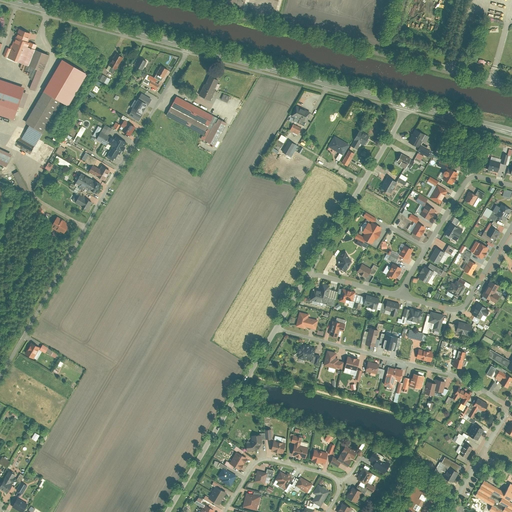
[(7,57),(29,65),(35,49),(27,46),(28,45),(30,46),(32,41),(29,40),(32,34),(18,28),(10,48),(7,57)]
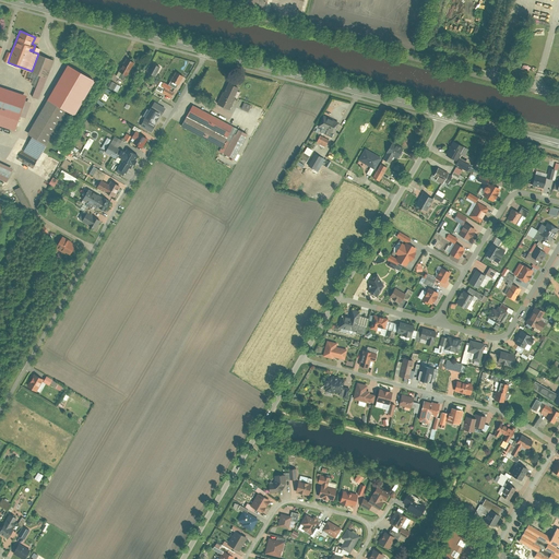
[(54,60),(38,54),(32,71),(40,74),(47,78),(54,60)]
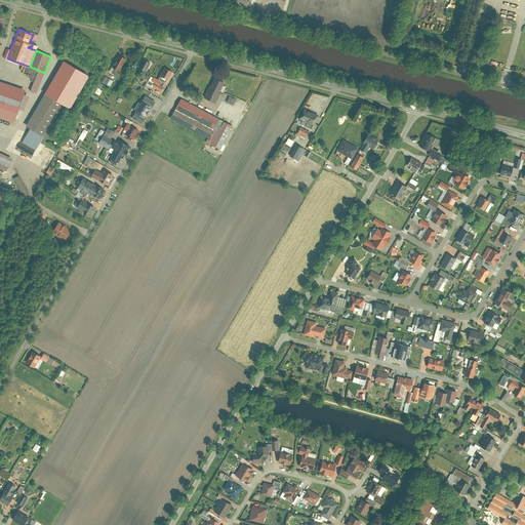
[(126,58),(119,54),(112,67),(119,71),(126,58)]
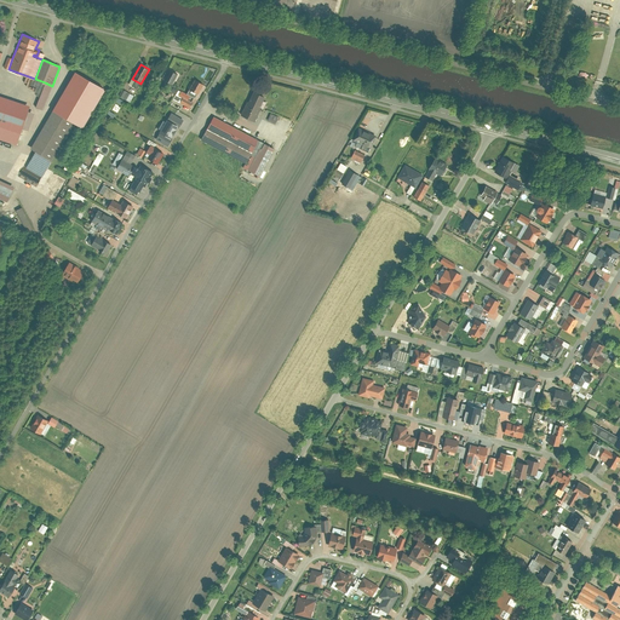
[(177,73),(168,69),(164,80),(172,84),(177,73)]
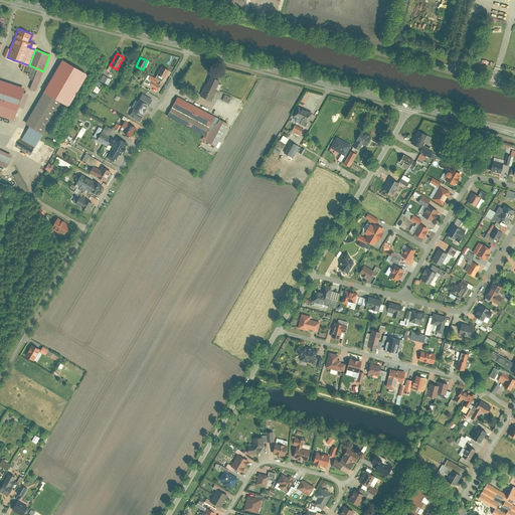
[(43,92),(61,102),(67,106),(87,73),(62,59),(43,92)]
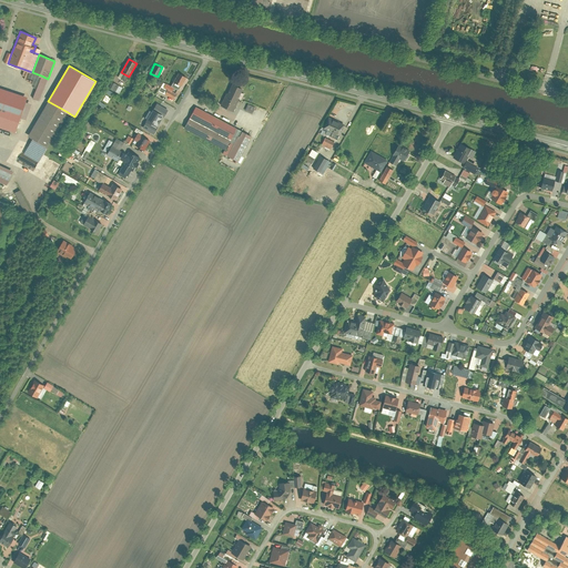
[(129,77),(121,72),(118,77),(125,81),(129,77)]
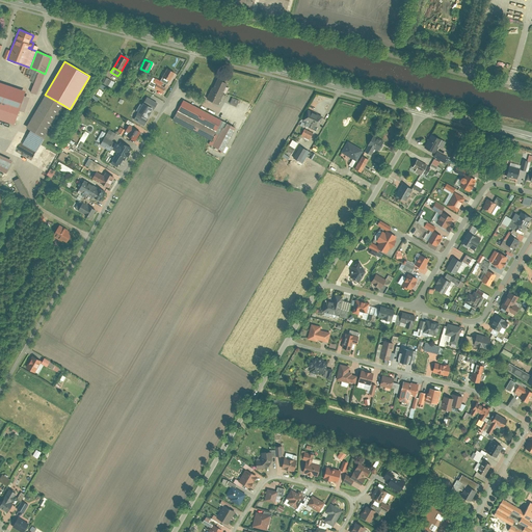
[(175,72),(167,68),(162,76),(169,80),(175,72)]
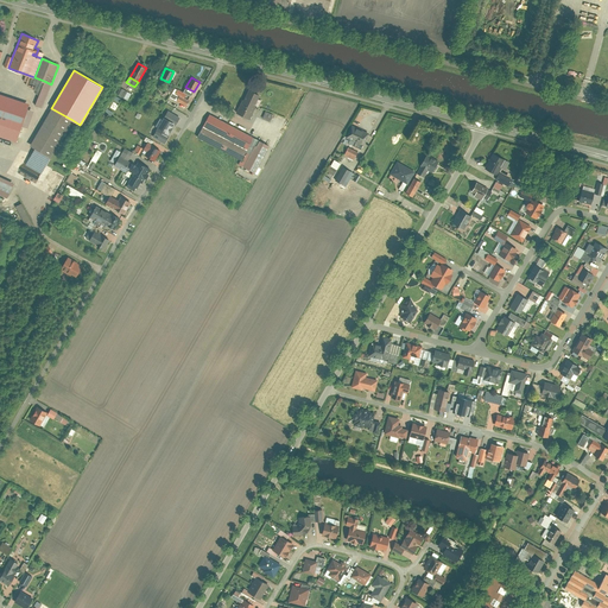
[(51,84),(44,81),(36,105),(43,107),(51,84)]
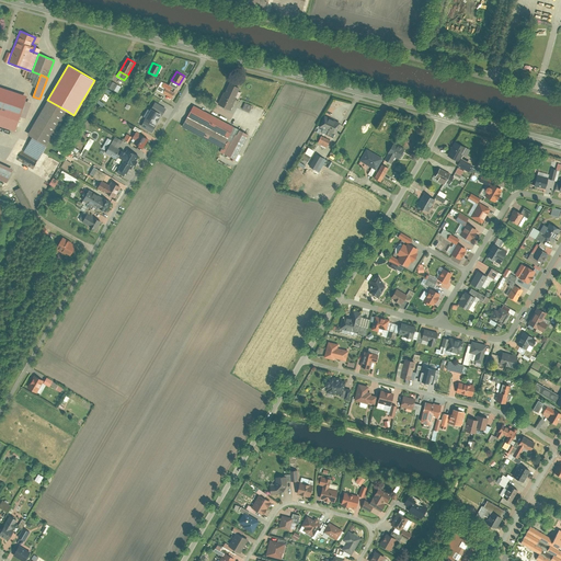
[(121,86),(112,81),(109,87),(117,92),(121,86)]
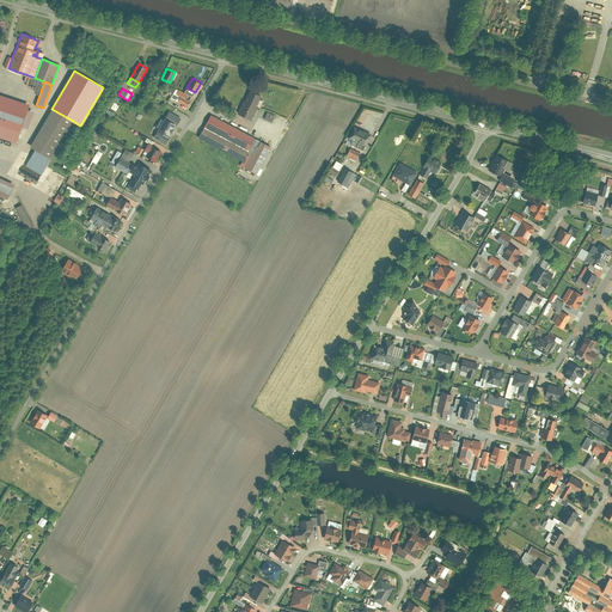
[(179,89),(177,93),(181,96),(185,99),(188,93),(184,92),(179,89)]
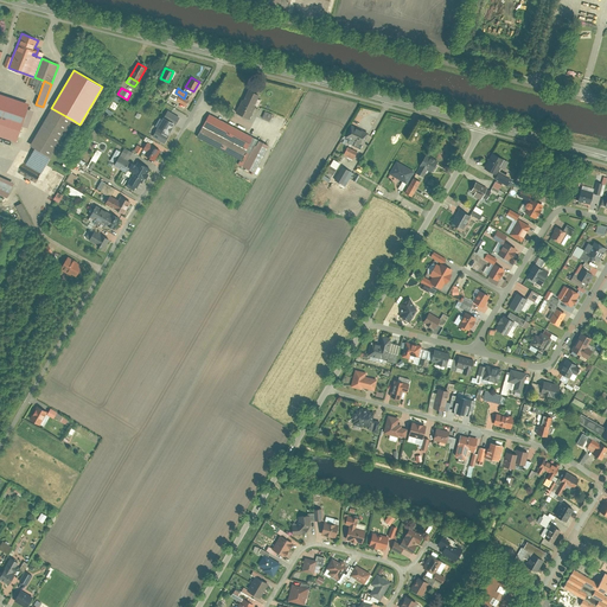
[(259,95),(248,89),(243,100),(242,98),(236,113),(249,119),(256,106),(254,104),(259,95)]
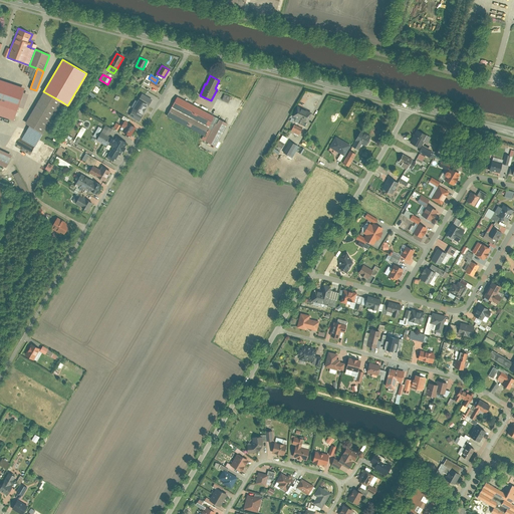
[(23,87),(0,79),(0,113),(12,118),(16,106),(21,92),(23,87)]
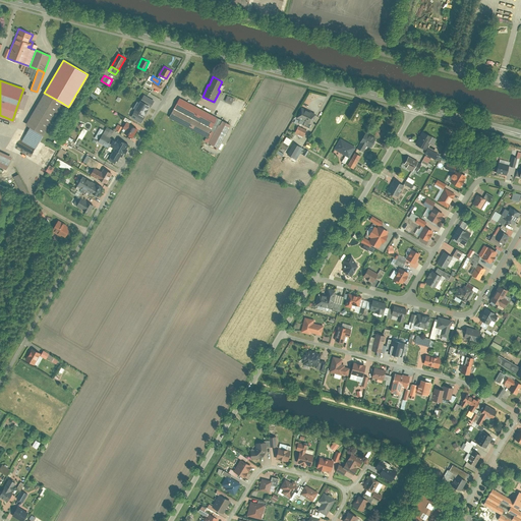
[(152,85),(160,91),(162,87),(158,84),(154,81),(152,85)]
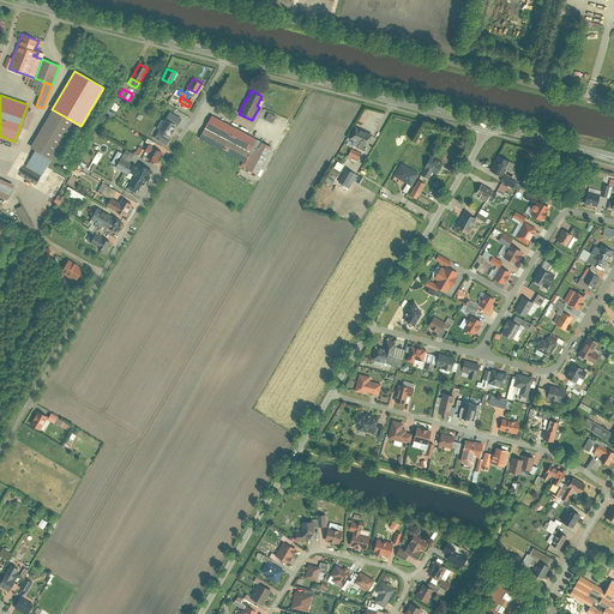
[(73,121),(52,109),(31,146),(36,149),(26,166),(42,175),(73,121)]
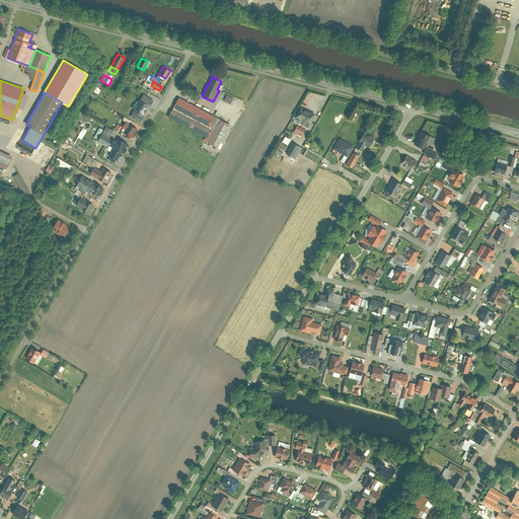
[(27,95),(21,93),(16,107),(23,109),(27,95)]
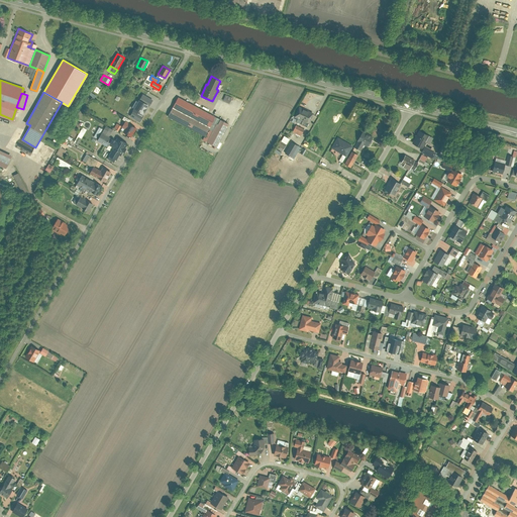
[(149,105),(152,99),(143,94),(139,100),(148,105),(149,105)]
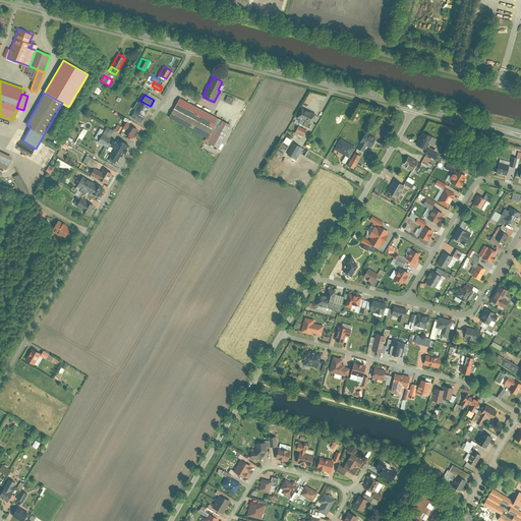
[(224,101),(231,104),(233,98),(226,95),(224,101)]
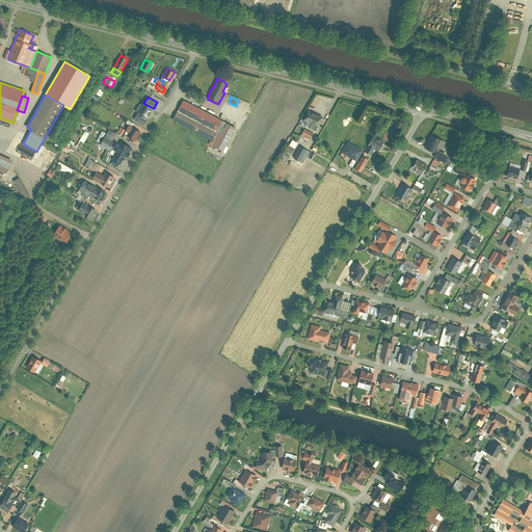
[(221,120),(183,100),(173,120),(211,140),(221,120)]
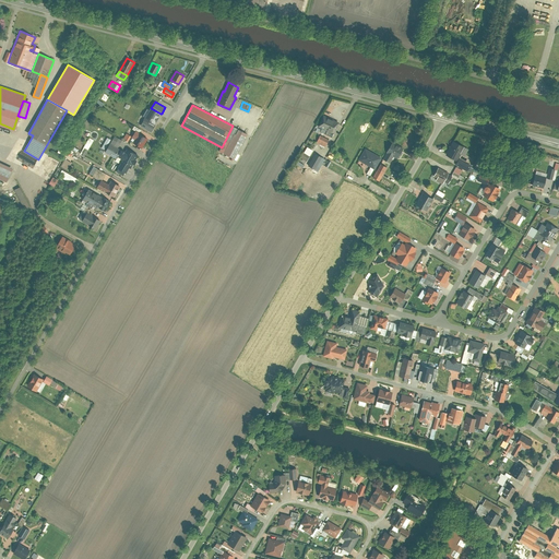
[(151,108),(141,126),(152,131),(156,123),(155,123),(161,114),(151,108)]
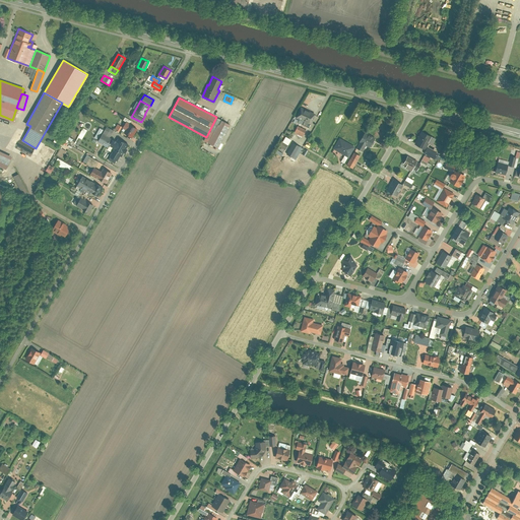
[(315,114),(301,107),(296,117),(300,119),(299,123),(309,127),(315,114)]
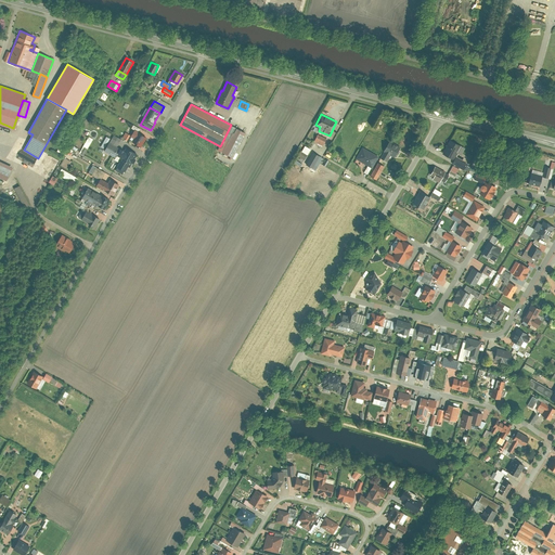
[(231,125),(220,146),(218,150),(233,157),(246,132),(231,125)]
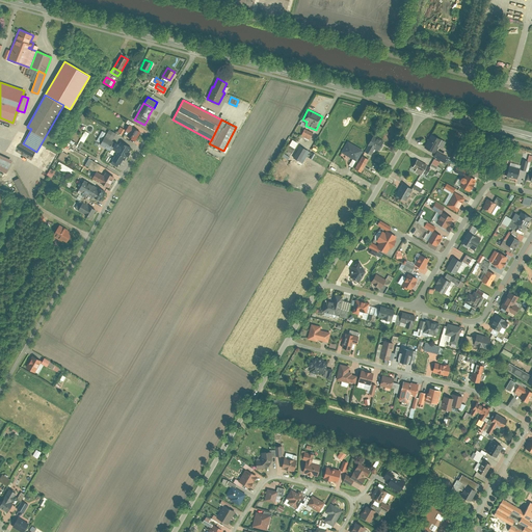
[(140,131),(132,127),(129,133),(127,136),(136,140),(140,131)]
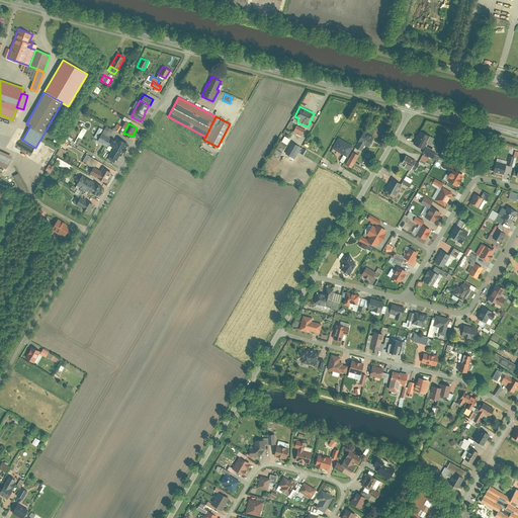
[(305,128),(296,124),(293,132),(301,136),(305,128)]
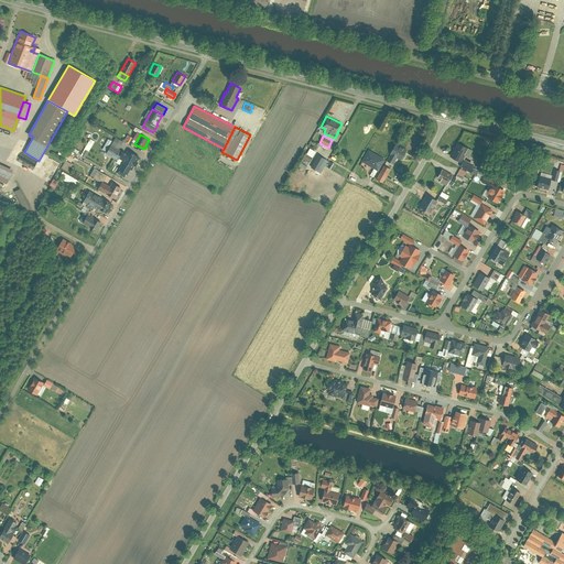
[(119,149),(123,141),(115,137),(111,144),(119,149)]
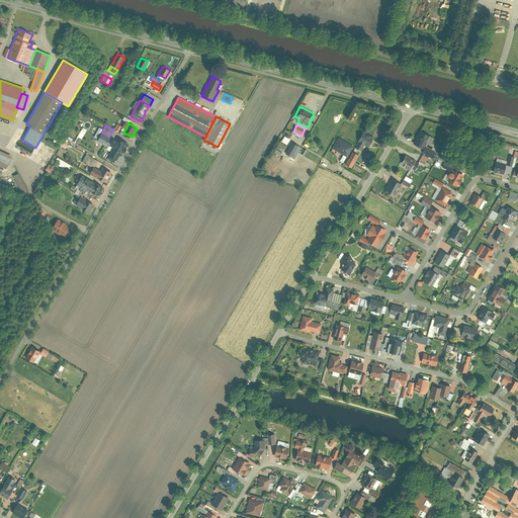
[(78,145),(87,130),(83,127),(74,143),(78,145)]
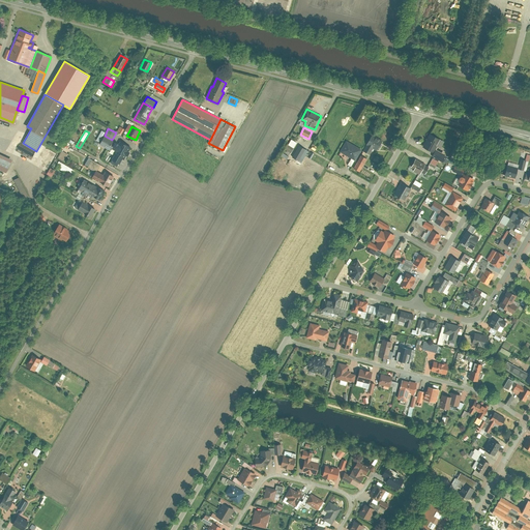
[(383,140),(373,135),(363,151),(370,154),(373,148),(377,150),(383,140)]
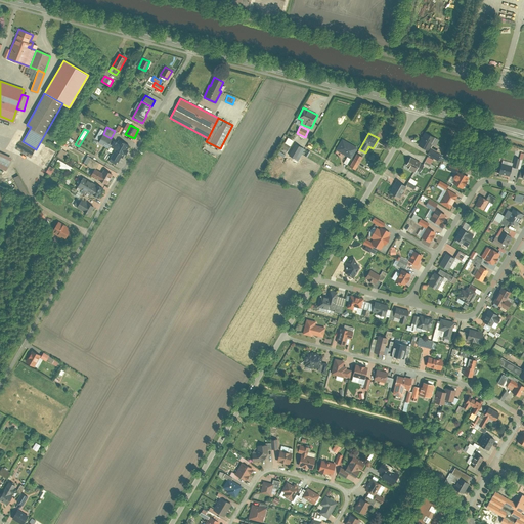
[(103,134),(98,142),(110,148),(111,146),(114,140),(111,138),(103,134)]
